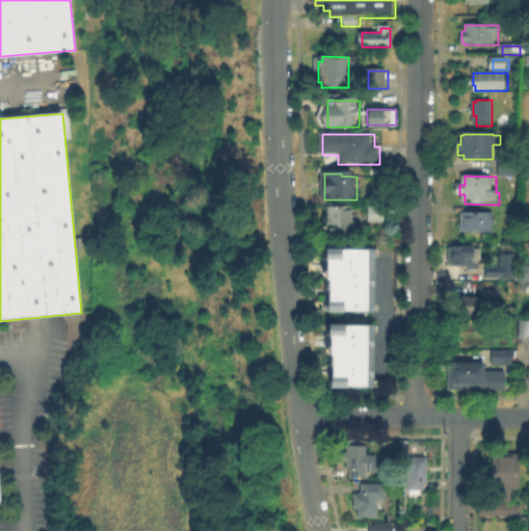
[(352,228),(352,229),(356,229),(356,238),(351,238),(351,241),(329,241),(329,239),(326,239),(326,228),(329,228),(329,208),(352,208),(352,228)]
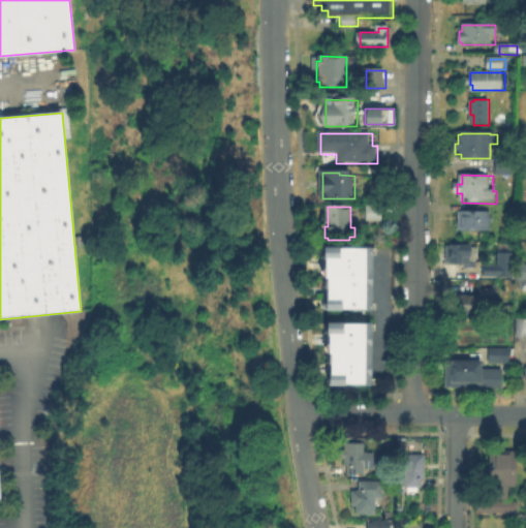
[(384,221),(368,221),(368,208),(384,209),(384,221)]
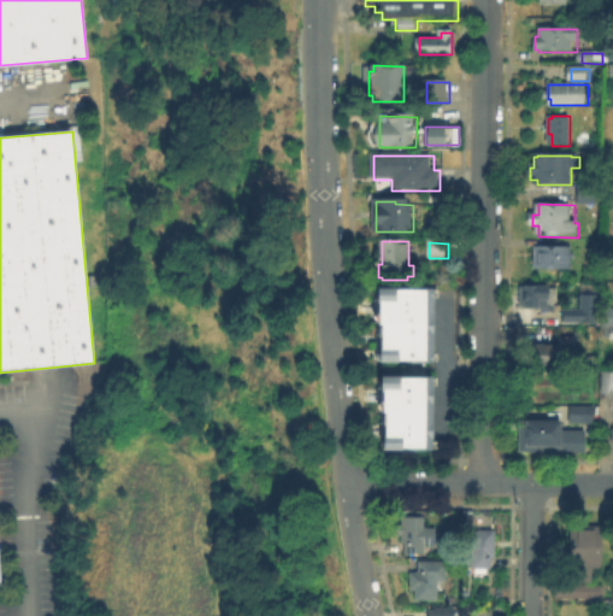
[(576,269),(538,269),(538,245),(576,245),(576,269)]
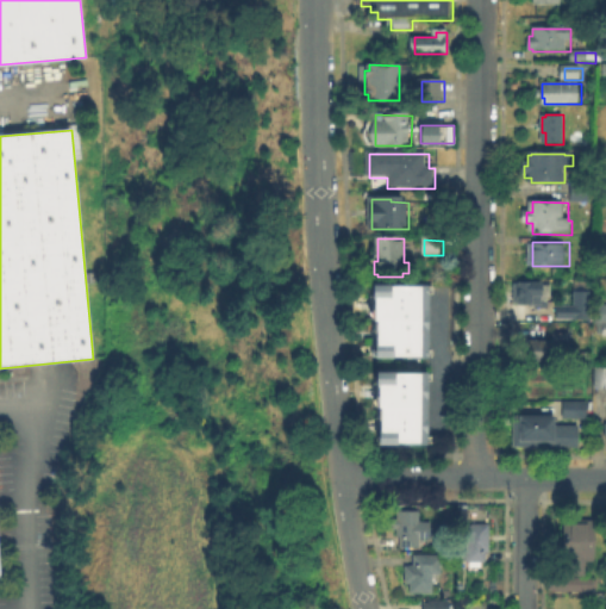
[(541,279),(541,304),(512,304),(512,279),(541,279)]
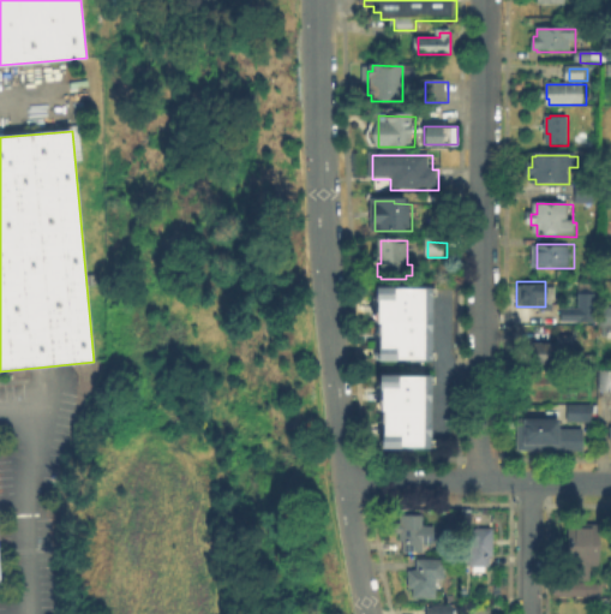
[(373,285),(373,359),(435,359),(433,285),(373,285)]
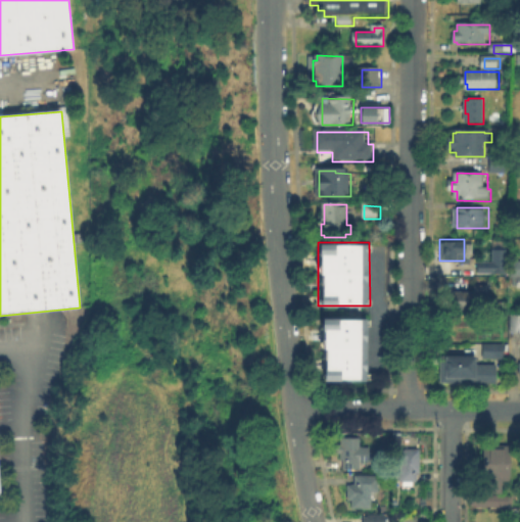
[(474,262),(474,273),(502,273),(502,250),(488,250),(488,262),(474,262)]
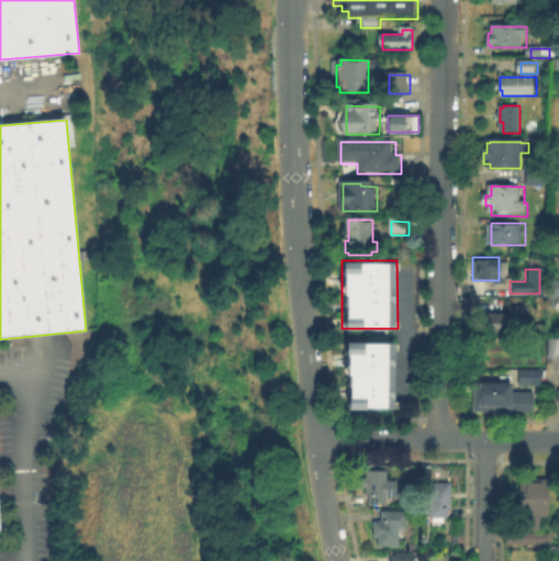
[(558,309),(558,302),(547,302),(547,283),(558,283),(558,309)]
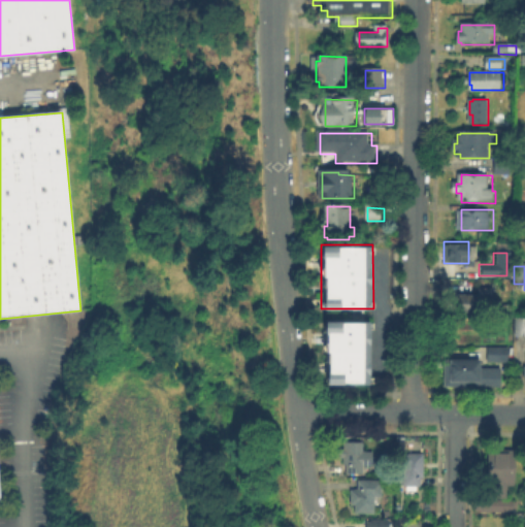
[(482,314),(461,314),(461,294),(483,294),(483,291),(497,291),(496,314),(482,314)]
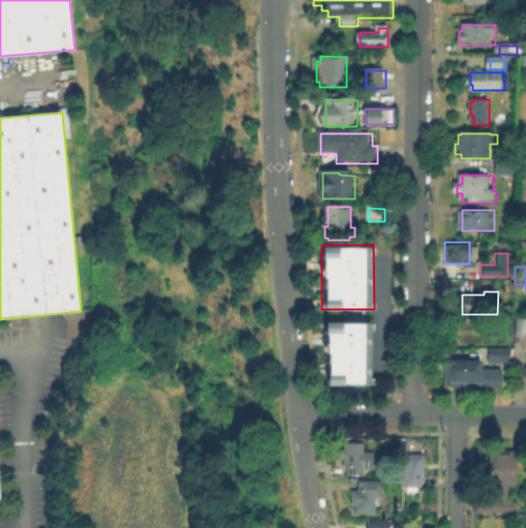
[(325,320),(372,320),(373,384),(325,384),(325,320)]
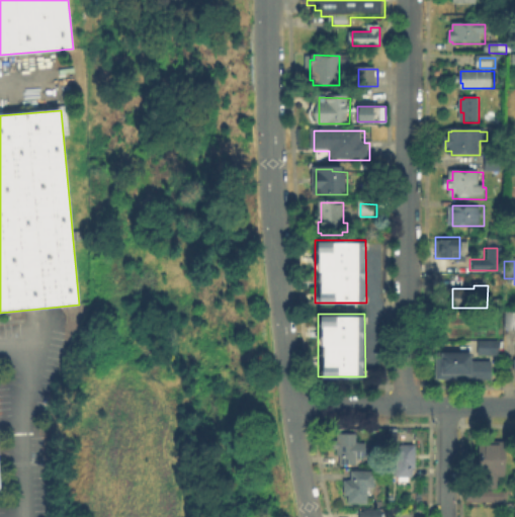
[(478,354),(478,339),(499,340),(498,354),(478,354)]
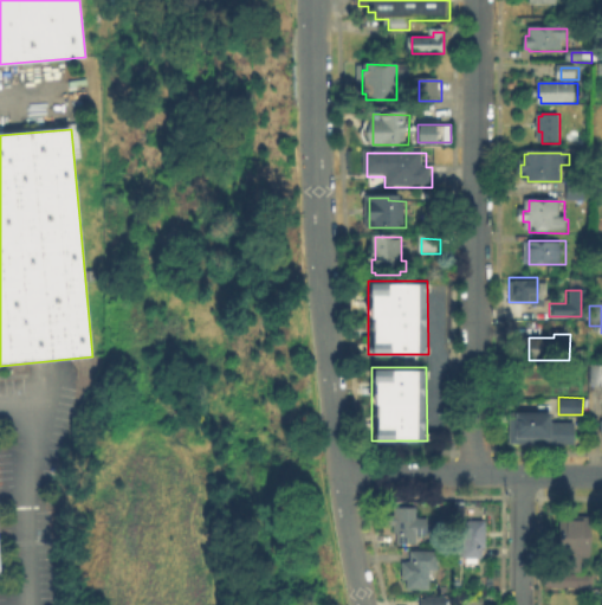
[(552,417),(552,425),(577,425),(577,446),(512,446),(512,417),(552,417)]
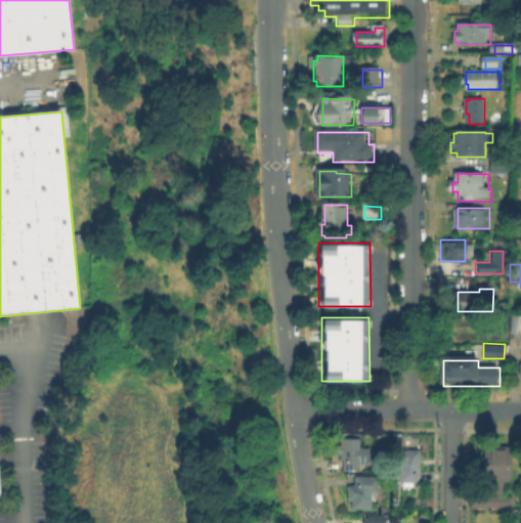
[(363,442),(363,449),(373,449),(373,464),(363,464),(363,471),(349,471),(349,460),(344,460),(344,442),(363,442)]
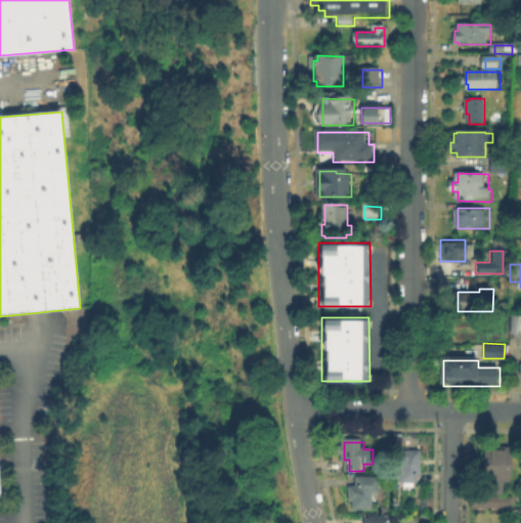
[(507,482),(506,492),(492,492),(492,482),(489,482),(490,449),(513,449),(513,482),(507,482)]
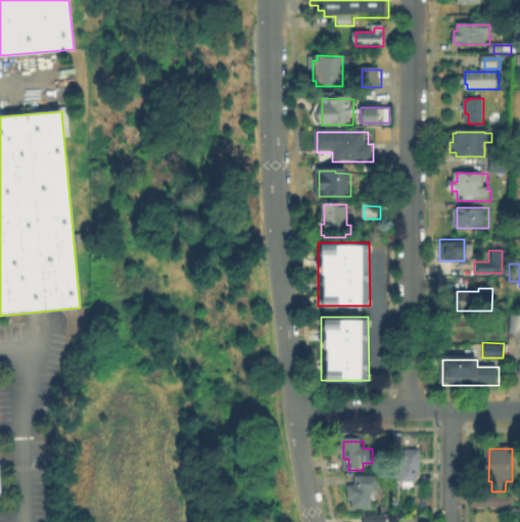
[(416,484),(416,487),(408,487),(408,484),(405,484),(405,451),(420,452),(420,484),(416,484)]
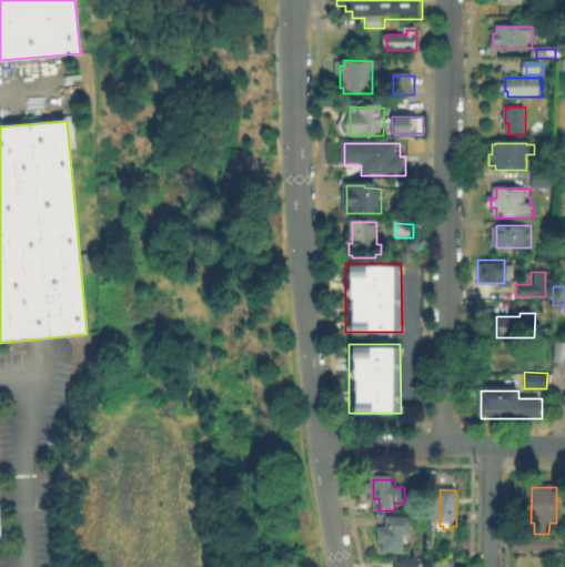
[(407,536),(407,554),(385,554),(385,546),(382,546),(382,528),(391,528),(391,519),(414,519),(414,536),(407,536)]
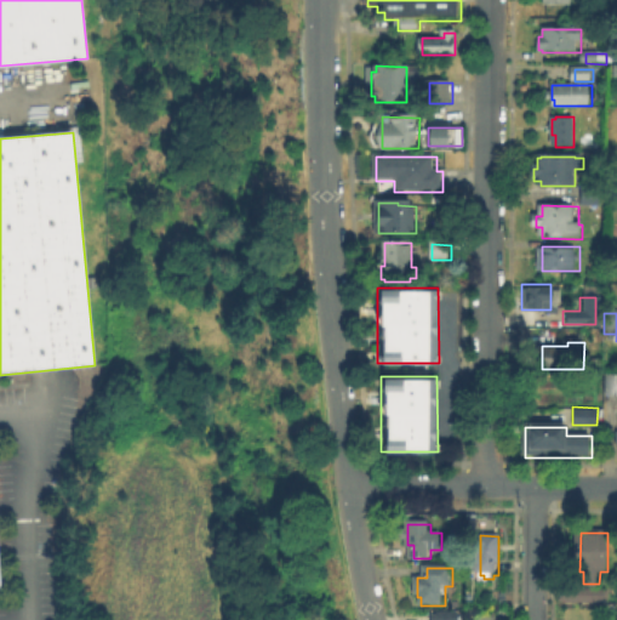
[(610,603),(566,603),(566,590),(610,590),(610,603)]
